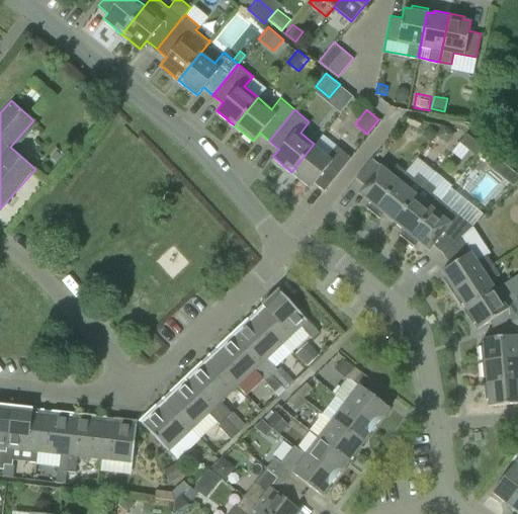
[(336,117),(329,127),(333,131),(340,120),(336,117)]
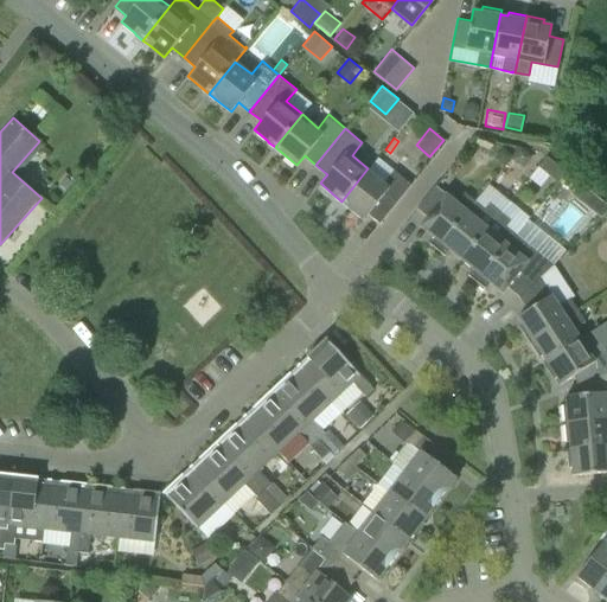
[(532,154),(521,145),(513,154),(511,157),(523,165),(532,154)]
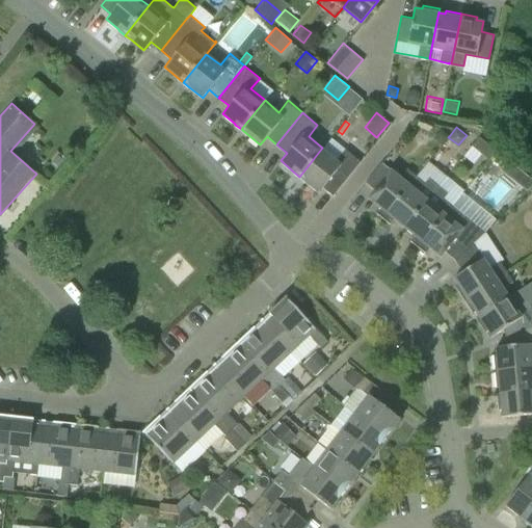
[(448,137),(450,135),(442,128),(434,137),(443,144),(448,137)]
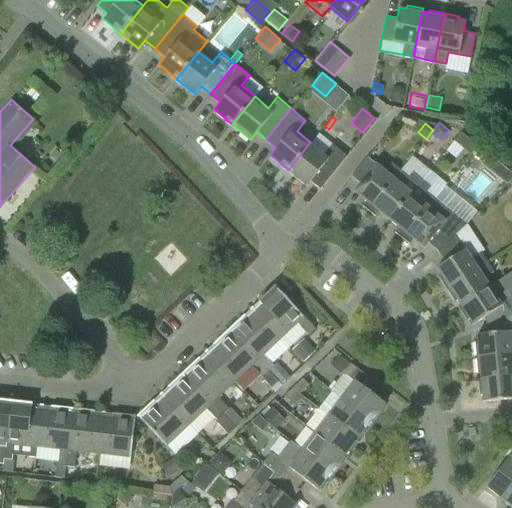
[(478,144),(461,130),(454,139),(471,153),(478,144)]
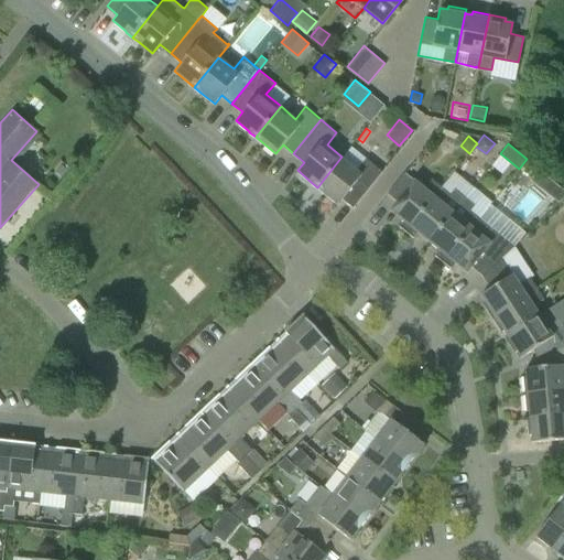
[(342,197),(353,206),(382,170),(351,144),(342,157),(317,187),(324,193),(324,192),(337,203),(342,197)]
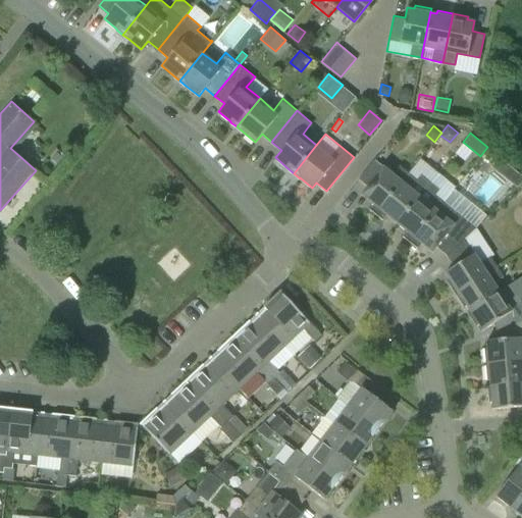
[(375,212),(409,171),(400,164),(393,173),(374,158),(358,177),(368,186),(361,193),(371,201),(367,206),(375,212)]
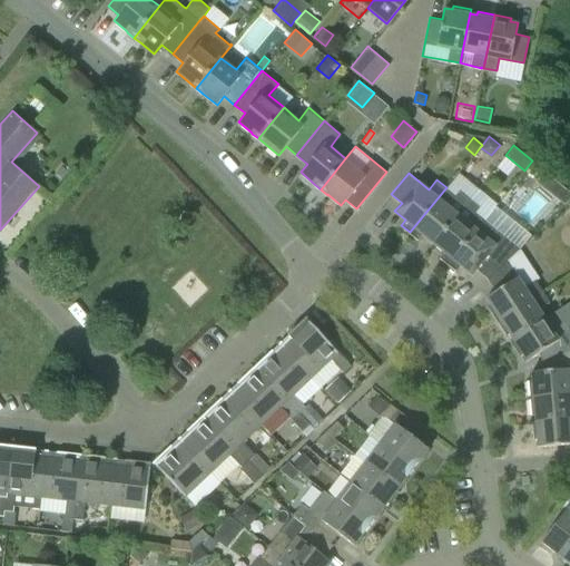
[(569,197),(569,192),(556,179),(548,189),(564,203),(569,197)]
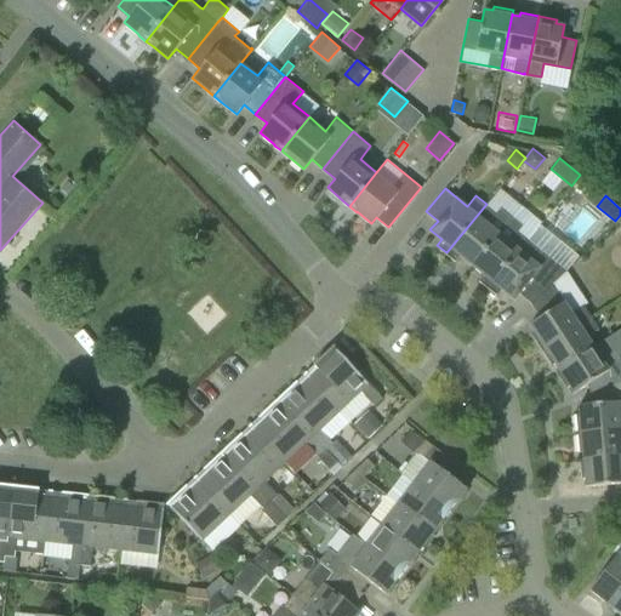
[(472,263),(512,215),(500,206),(496,211),(486,204),(446,252),(456,261),(461,255),(472,263)]
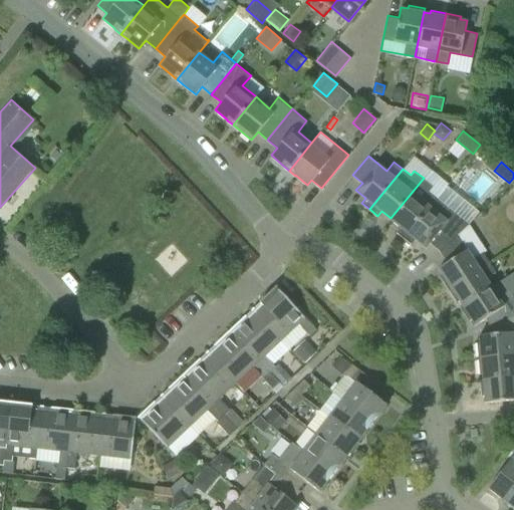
[(404,237),(437,197),(428,190),(432,185),(424,178),(391,218),(400,226),(396,231),(404,237)]
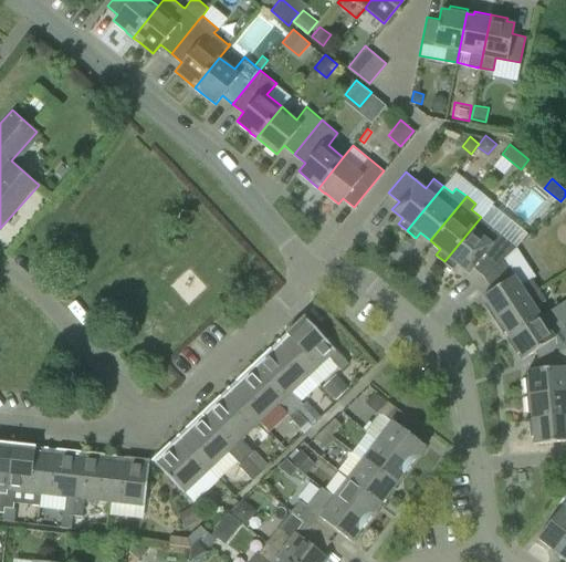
[(473,266),(483,273),(484,276),(516,246),(481,217),(444,261),(453,268),(458,262),(469,272),(473,266)]
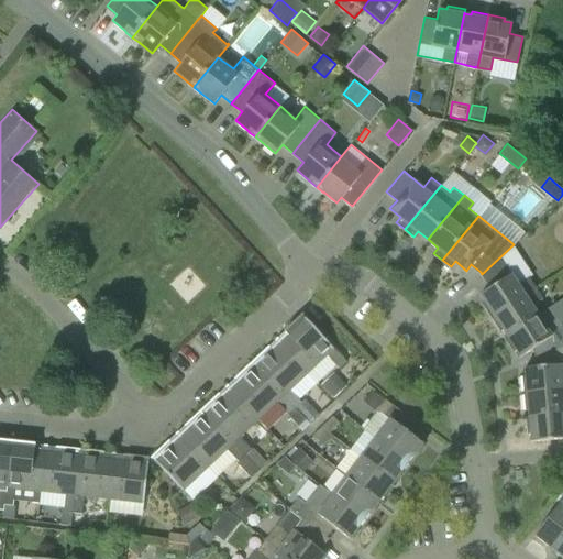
[(533,273),(514,244),(482,274),(489,286),(479,293),(484,299),(482,302),(490,316),(536,286),(529,276),(533,273)]
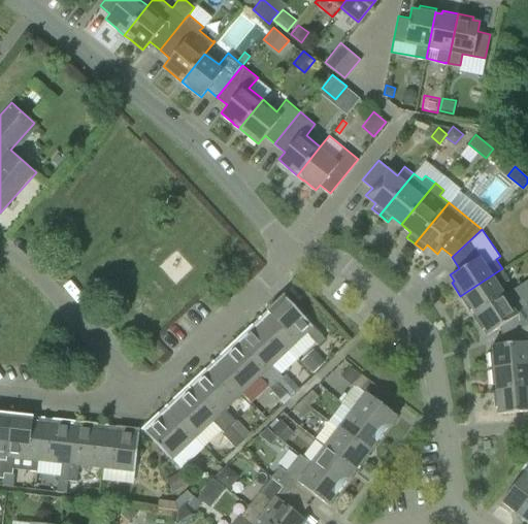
[(508,279),(502,268),(460,296),(469,309),(471,307),(475,313),(475,314),(505,294),(505,293),(499,285),(508,279)]
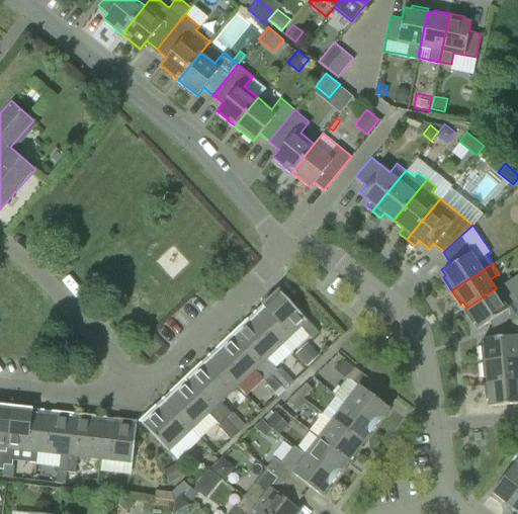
[(517,273),(505,281),(496,287),(496,288),(466,308),(466,307),(463,309),(472,322),(475,321),(479,326),(490,319),(493,327),(517,317),(517,295),(517,294),(517,273)]
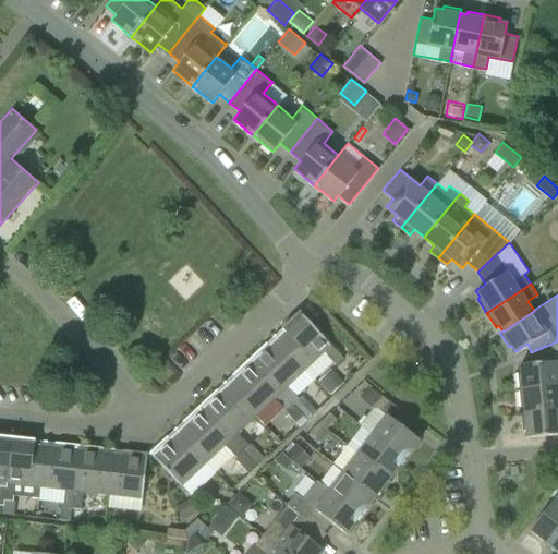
[(306,368),(324,352),(332,361),(341,354),(303,314),(300,311),(301,310),(300,309),(281,327),(284,330),(278,338),(306,368)]
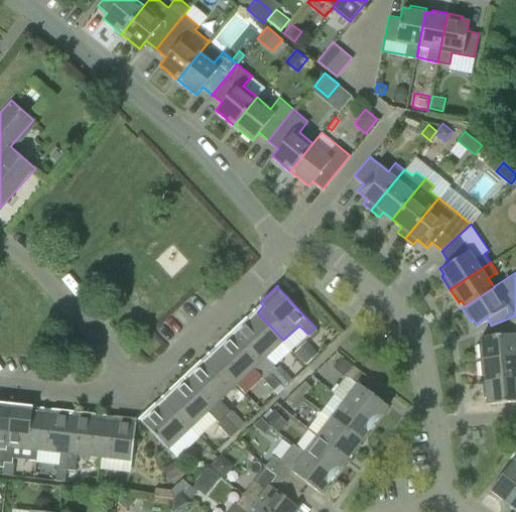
[(276,367),(266,356),(283,340),(257,312),(250,318),(247,315),(231,331),(271,373),(271,372),(276,367)]
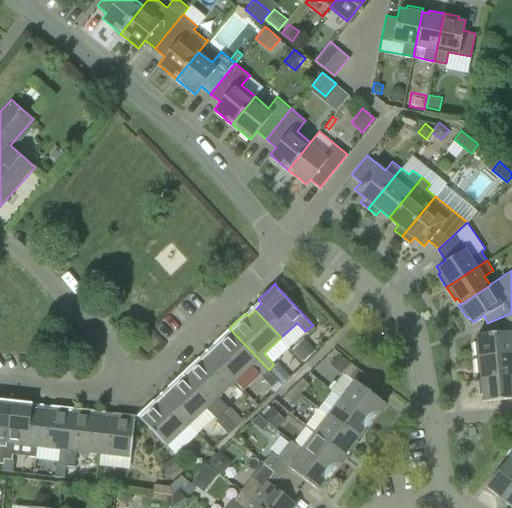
[(511,352),(511,313),(487,323),(490,332),(477,333),(478,340),(474,340),(476,356),(511,352)]
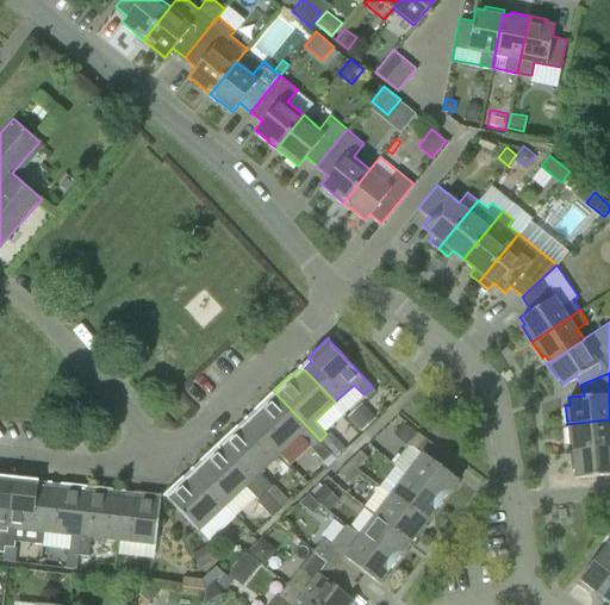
[(257,412),(249,419),(280,453),(290,462),(310,444),(313,447),(321,441),(273,391),(254,407),(257,412)]
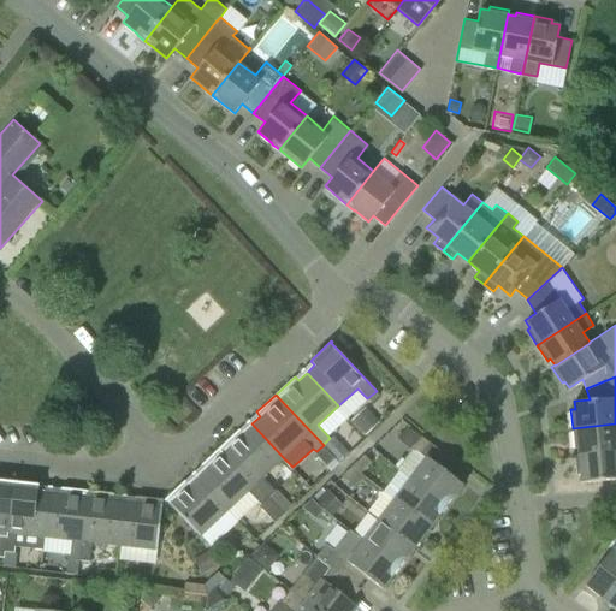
[(351,419),(365,433),(379,420),(366,404),(351,419)]
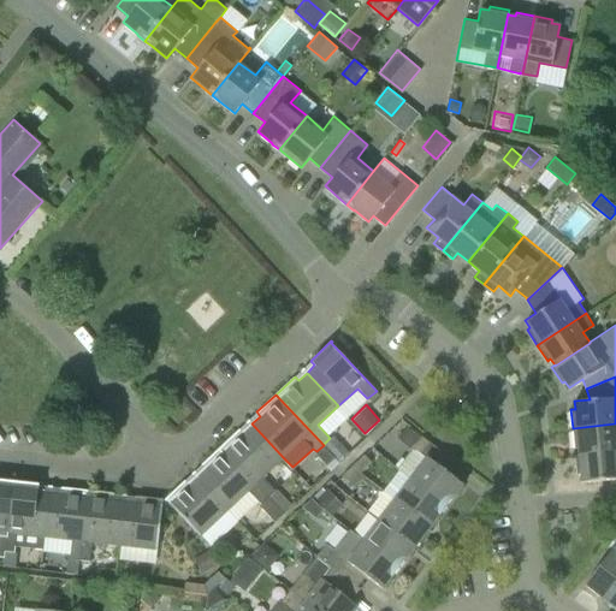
[(240,427),(220,445),(284,512),(292,504),(277,487),(276,490),(264,478),(283,457),(252,423),(243,432),(240,427)]
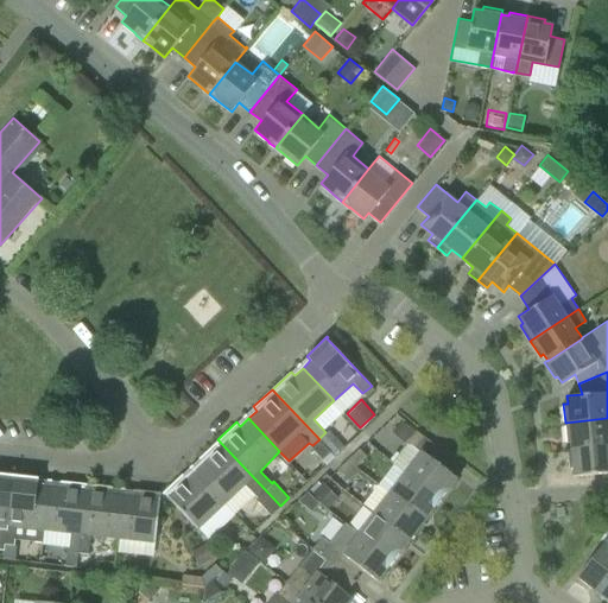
[(607,444),(607,418),(565,423),(567,440),(570,440),(571,448),(607,444)]
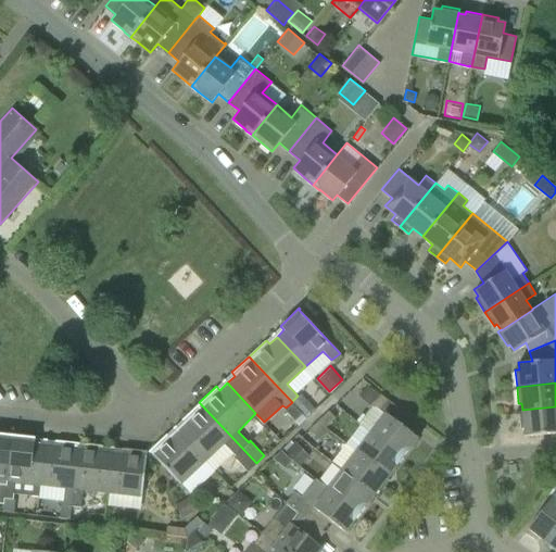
[(367,384),(358,394),(370,404),(379,393),(367,384)]
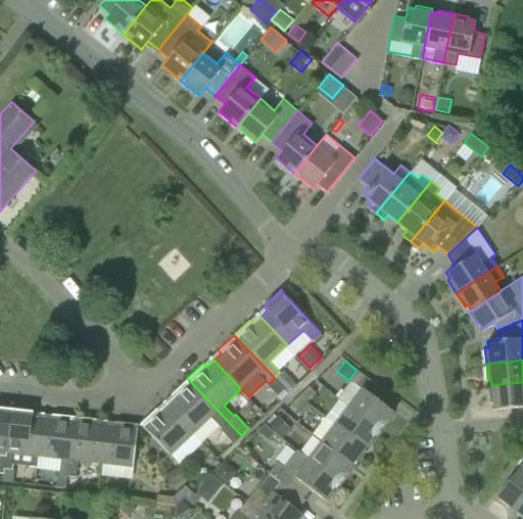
[(337,396),(339,398),(340,397),(349,405),(380,428),(393,411),(363,387),(362,388),(358,385),(365,374),(358,369),(350,379),(350,380),(337,396)]
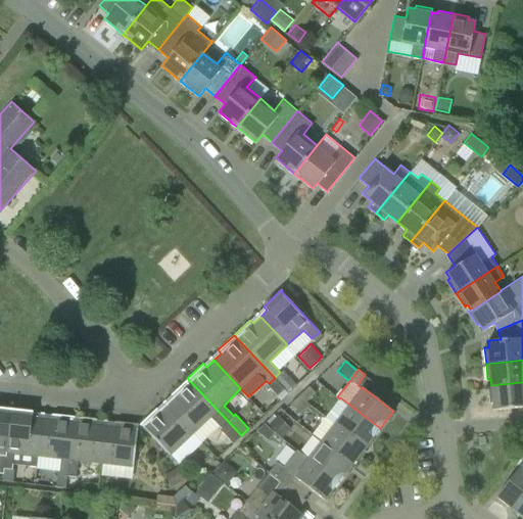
[(278,381),(287,390),(295,383),(286,373),(278,381)]
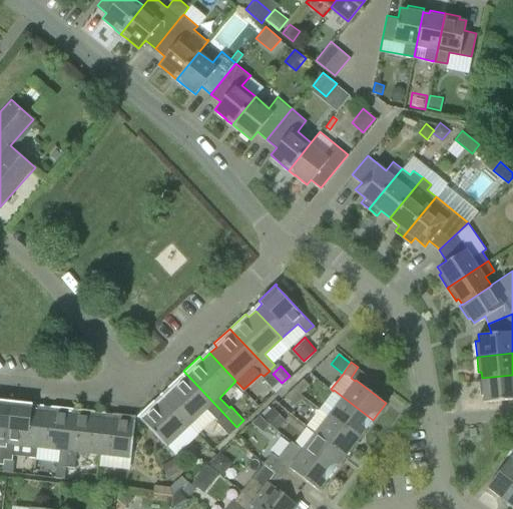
[(273,374),(270,370),(270,371),(264,376),(262,378),(272,388),(279,381),(273,374)]
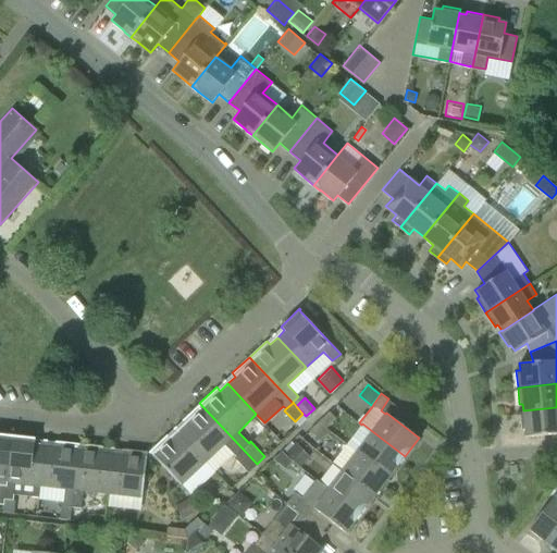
[(235,456),(249,470),(257,464),(199,403),(182,419),(186,424),(178,430),(208,461),(226,443),(237,455),(235,456)]
